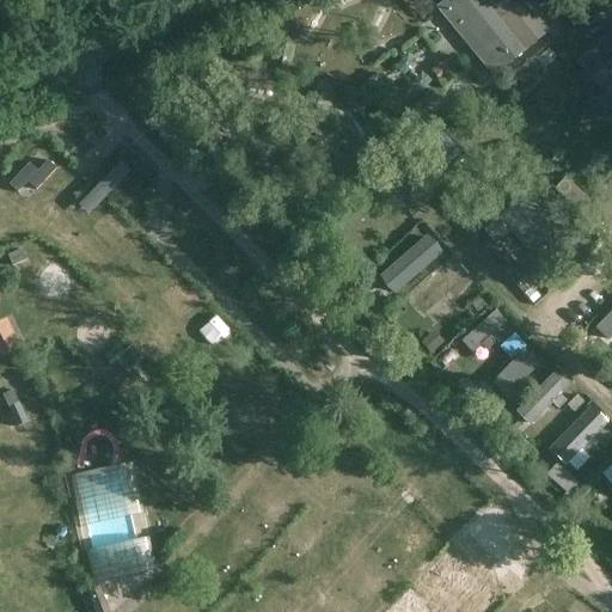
[(487,0),(445,0),(436,8),(494,78),(560,23),(539,0),(488,0),(488,1),(487,0)]
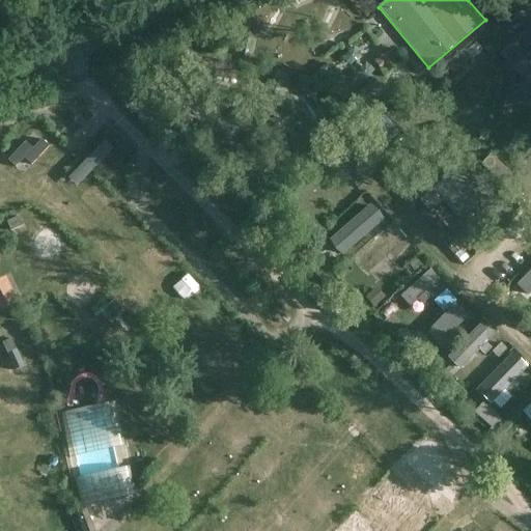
[(530,85),(530,27),(502,54),(530,85)]
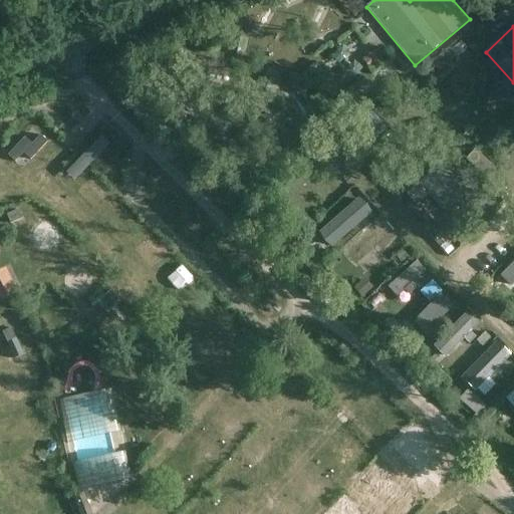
[(368,55),(362,60),(368,68),(374,63),(368,55)]
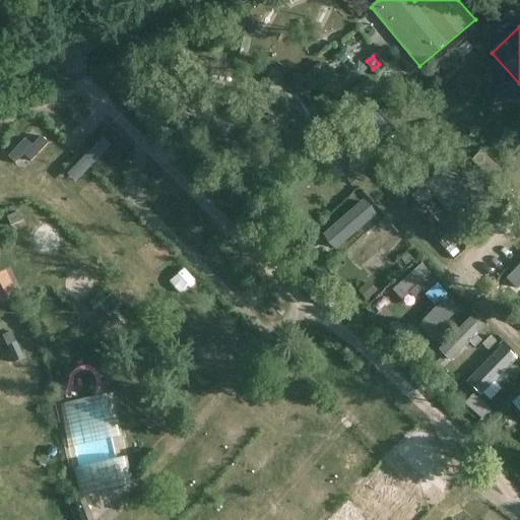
[(434,59),(426,66),(433,75),(441,68),(437,63),(434,59)]
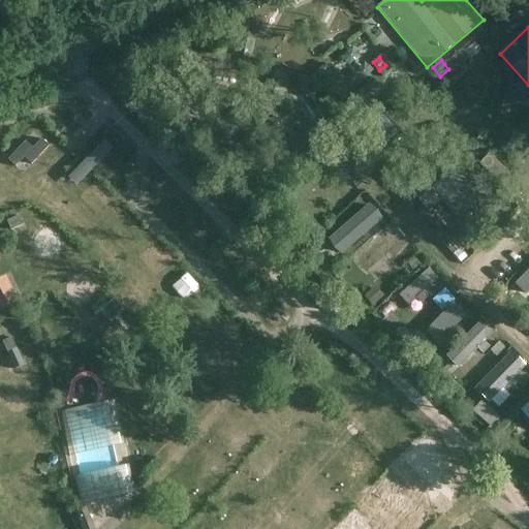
[(433,90),(428,84),(421,90),(426,96),(433,90)]
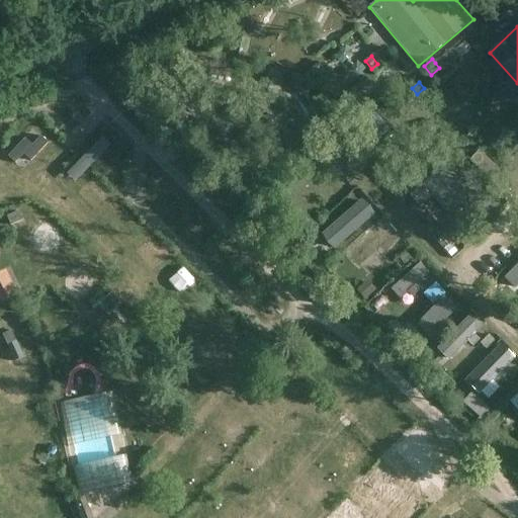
[(24,140),(8,156),(15,163),(23,155),(30,161),(48,144),(40,137),(31,146),(24,140)]
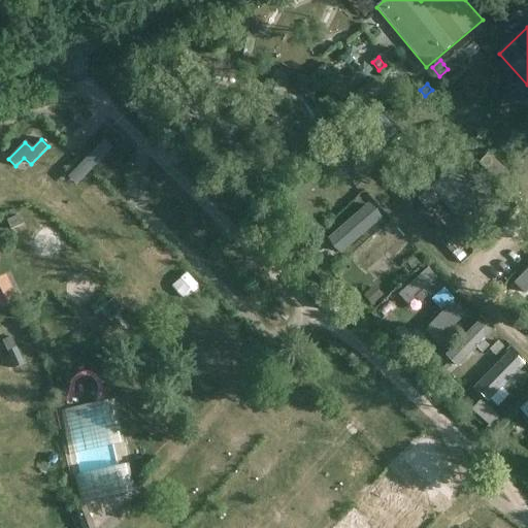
[(488,154),(479,165),(497,182),(507,171),(488,154)]
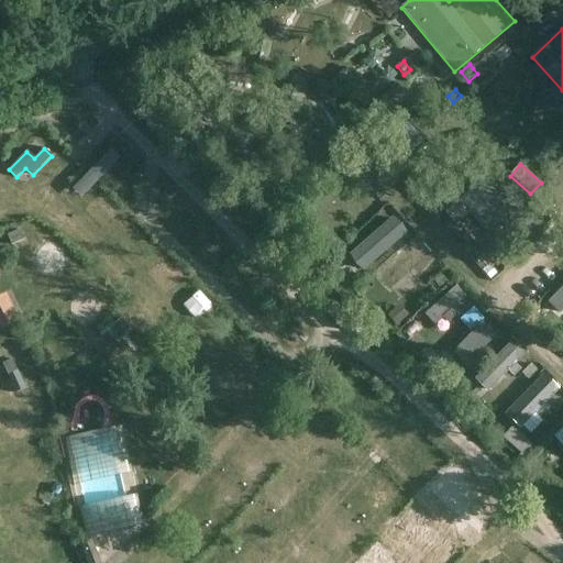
[(483,179),(445,214),(456,227),(470,214),(486,233),(503,219),(511,210),(483,179)]
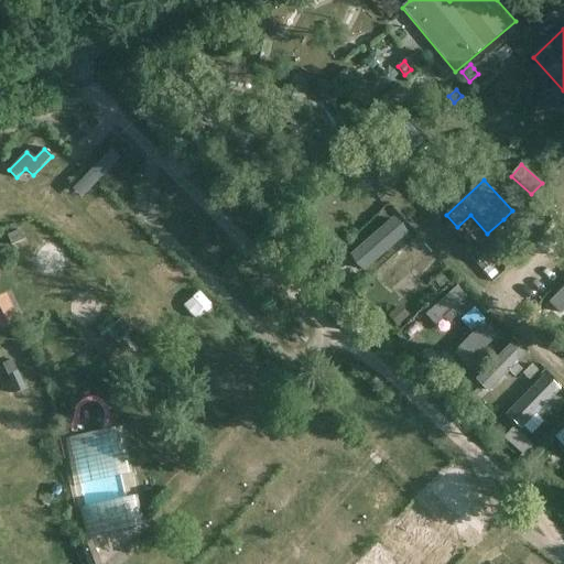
[(416,243),(378,279),(390,292),(429,257),(416,243)]
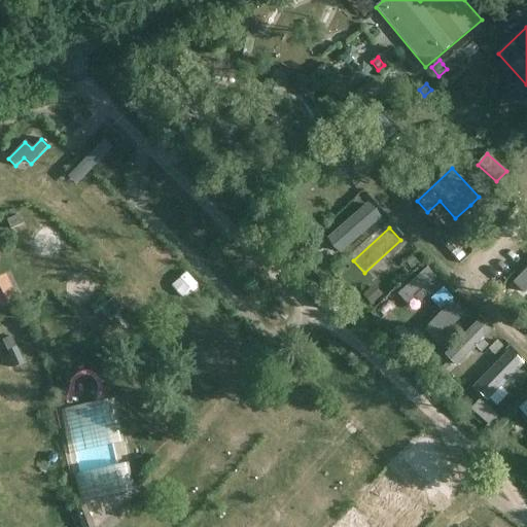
[(412,259),(406,266),(412,272),(418,266),(412,259)]
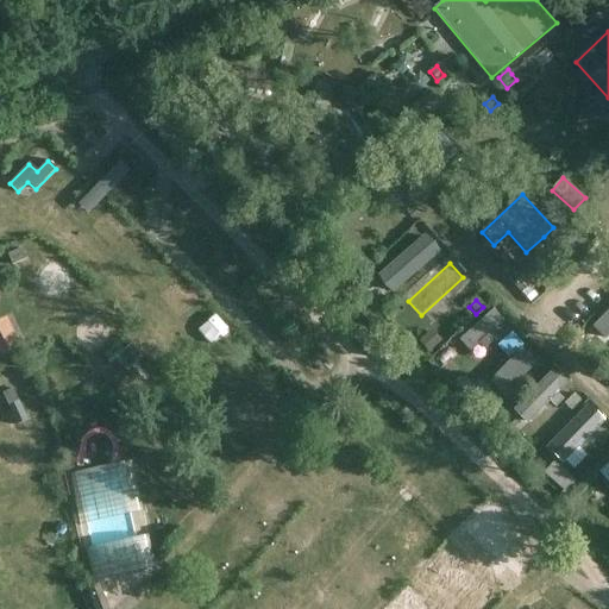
[(504,320),(495,309),(459,341),(470,353),(504,320)]
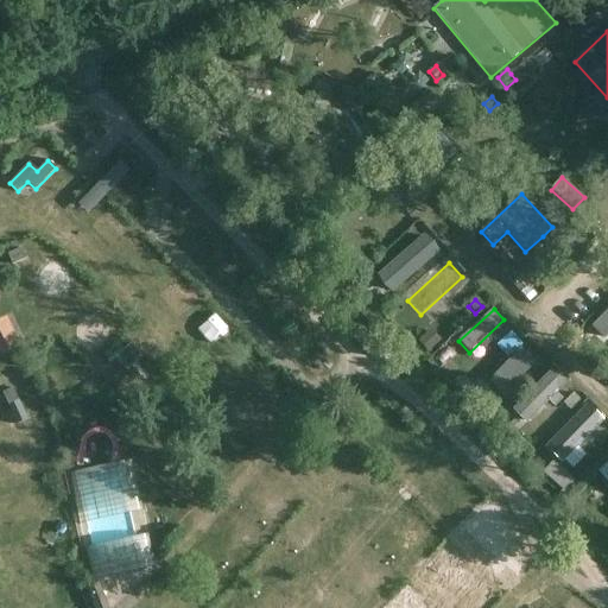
[(607,316),(595,330),(605,339),(607,335),(607,316)]
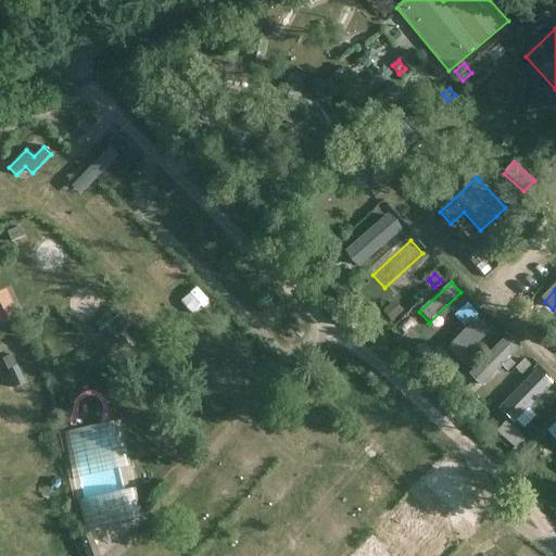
[(330,299),(321,308),(341,328),(350,318),(330,299)]
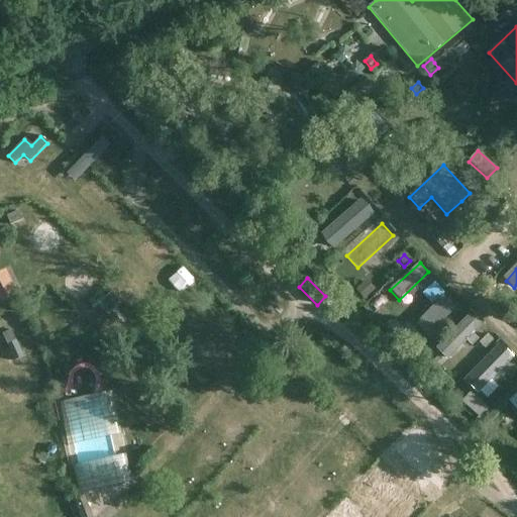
[(69,297),(75,307),(102,292),(96,281),(69,297)]
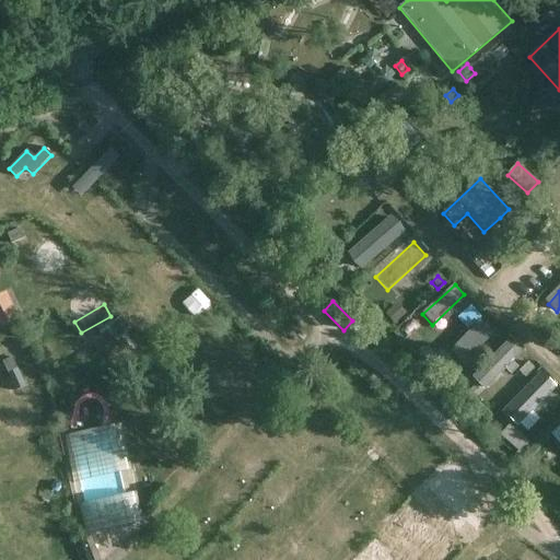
[(394,306),(384,316),(393,326),(404,315),(394,306)]
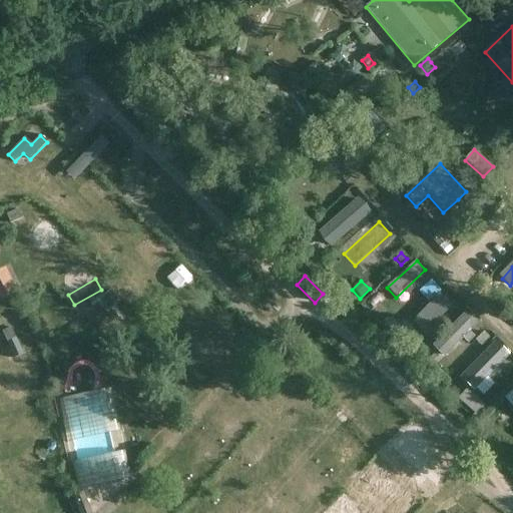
[(120,301),(110,291),(98,303),(107,314),(120,301)]
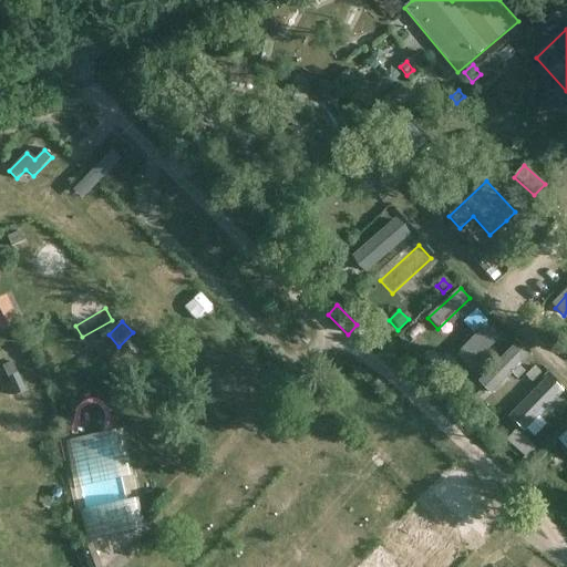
[(471,341),(454,359),(472,377),(490,359),(471,341)]
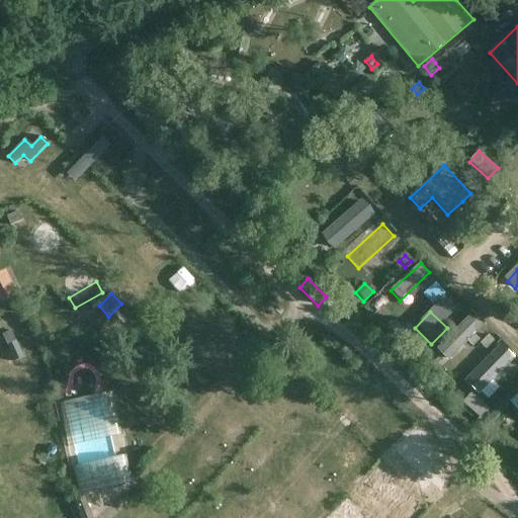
[(454,349),(462,341),(466,346),(482,331),(477,327),(479,325),(478,324),(468,315),(444,339),(454,349)]
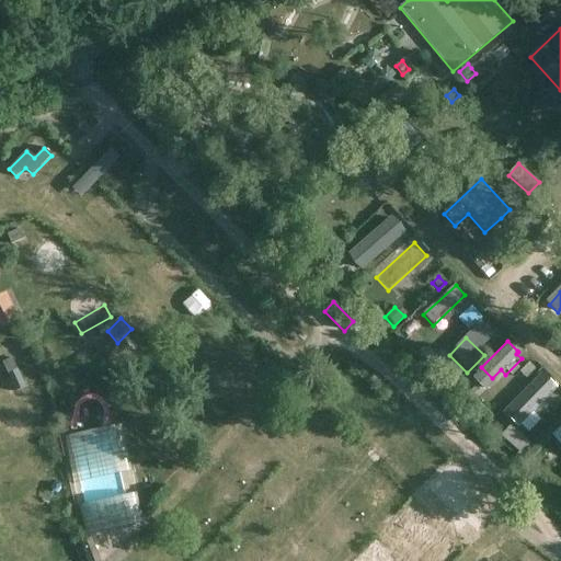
[(427,350),(419,357),(427,366),(435,358),(427,350)]
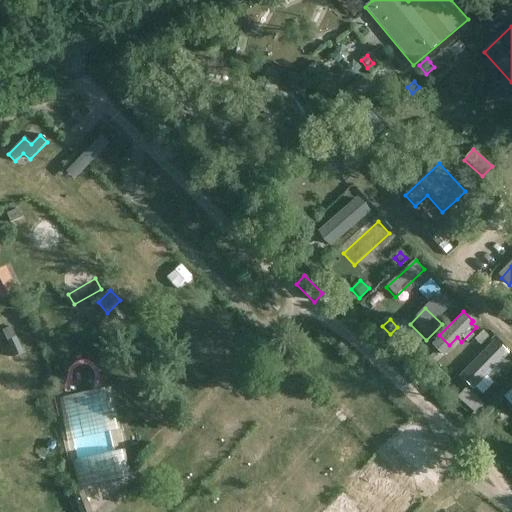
[(467,374),(476,382),(506,351),(497,343),(467,374)]
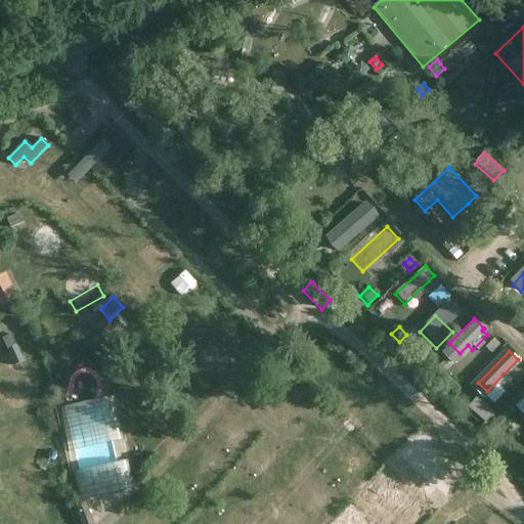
[(431,375),(448,387),(462,367),(444,355),(431,375)]
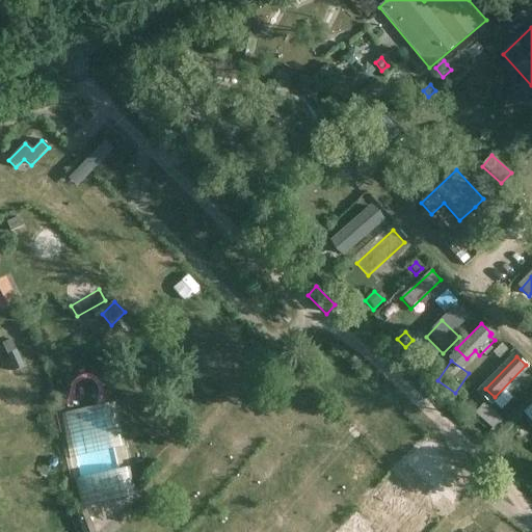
[(149,393),(135,401),(141,413),(155,403),(149,393)]
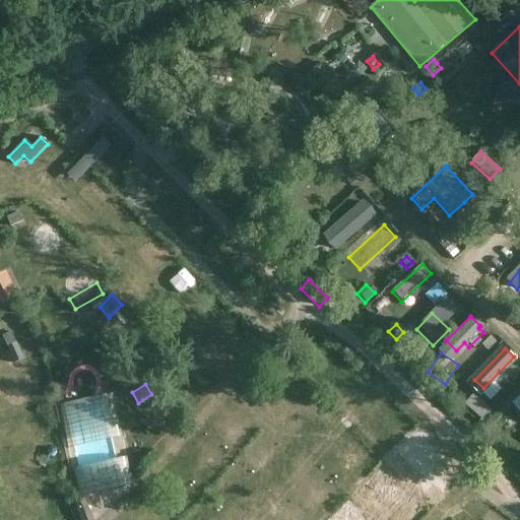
[(113,393),(59,403),(79,496),(132,483),(113,393)]
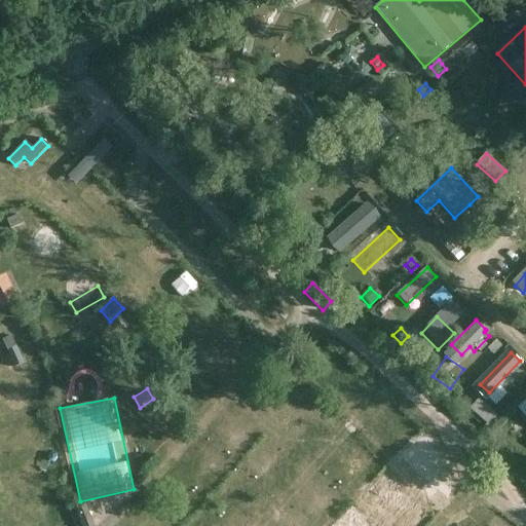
[(525,400),(517,408),(525,417),(525,415),(525,400)]
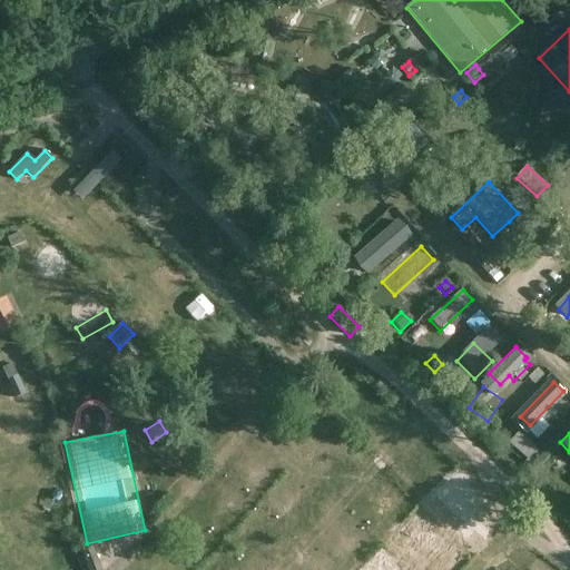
[(479,481),(453,504),(465,517),(490,493),(479,481)]
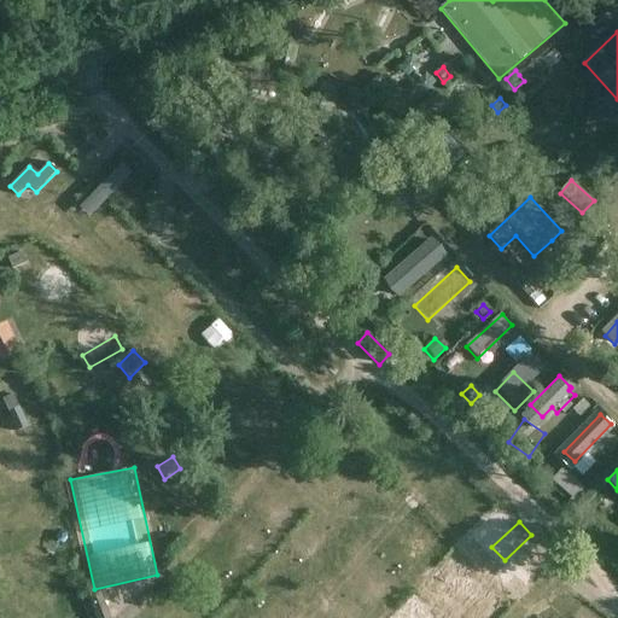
[(588,571),(564,593),(573,602),(584,593),(594,584),(605,575),(595,564),(588,571)]
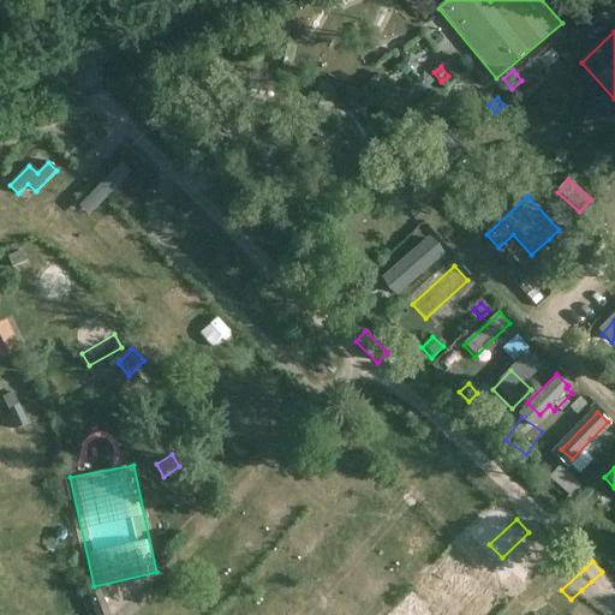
[(451,614),(475,614),(453,592),(455,589),(449,583),(446,579),(443,583),(440,579),(427,591),(451,614)]
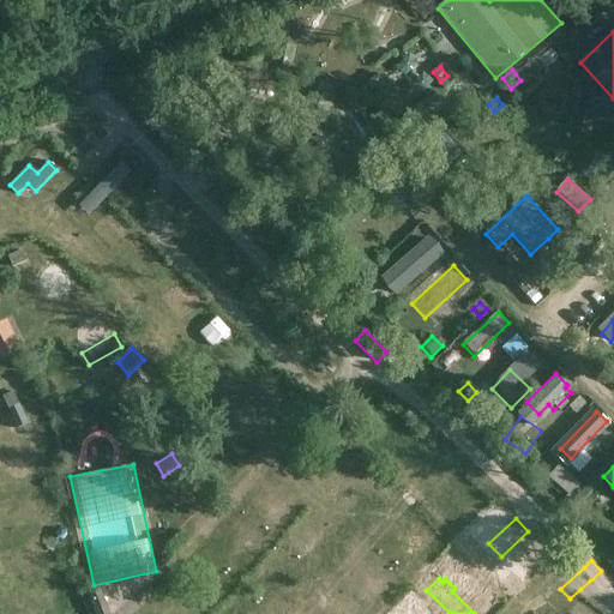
[(86,594),(94,613),(109,613),(100,589),(86,594)]
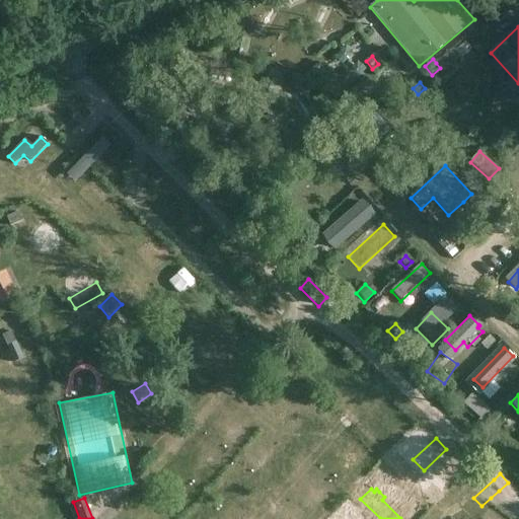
[(296,518),(286,508),(276,518),(296,518)]
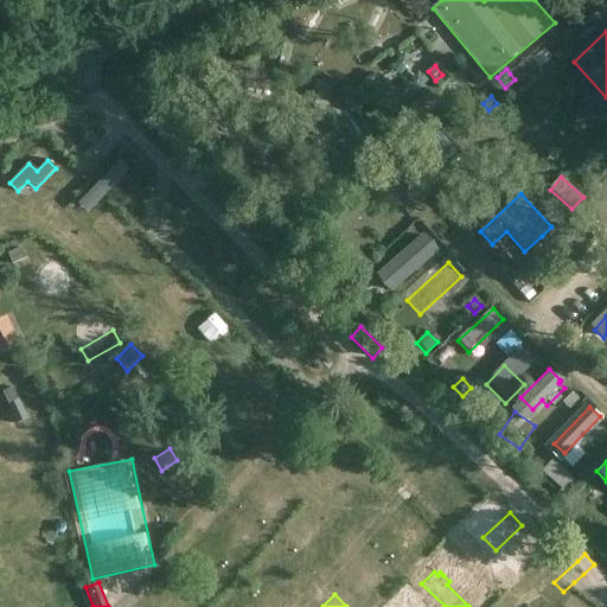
[(606,606),(606,594),(594,606),(606,606)]
